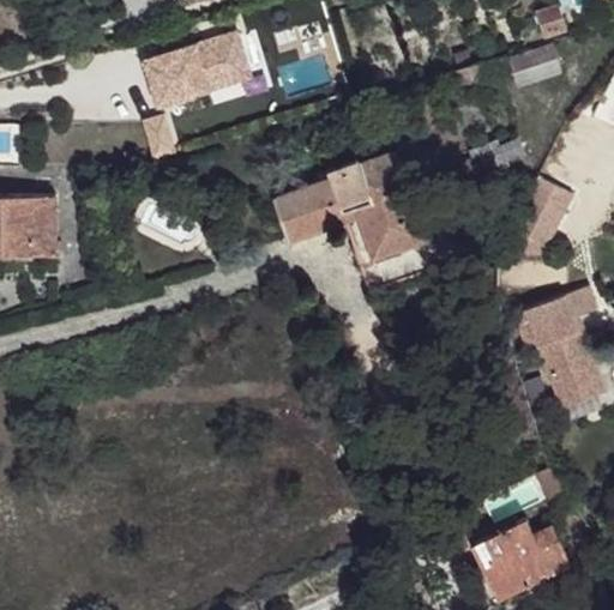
[(559,6),(536,14),(545,40),(567,32),(559,6)]
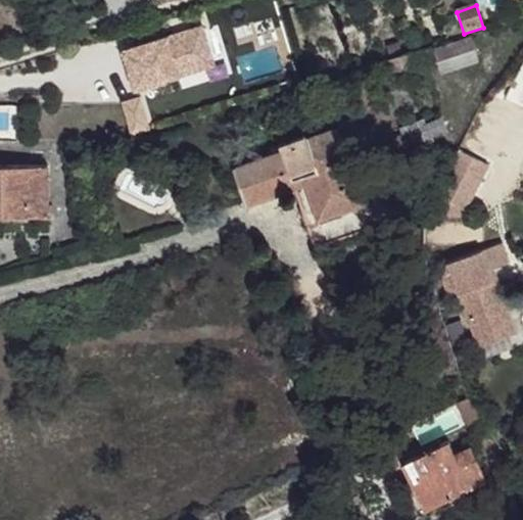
[(135,91),(212,67),(202,30),(124,54),(135,91)]
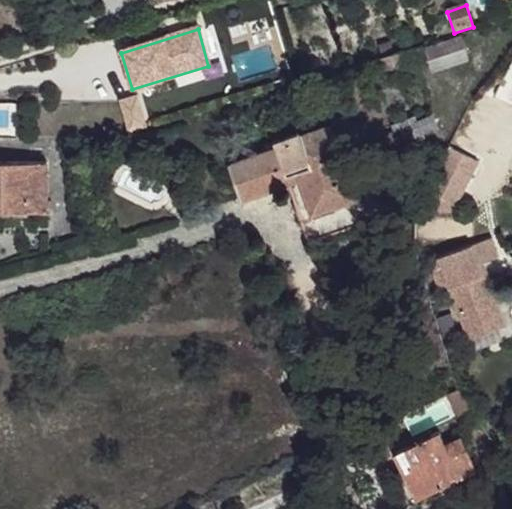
[(461,38),(426,49),(433,71),(468,59),(461,38)]
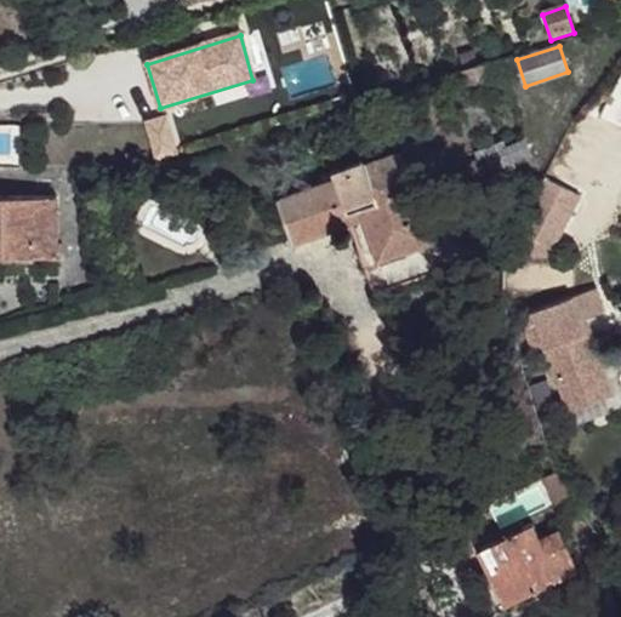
[(474,55),(459,60),(463,73),(465,72),(478,68),(474,55)]
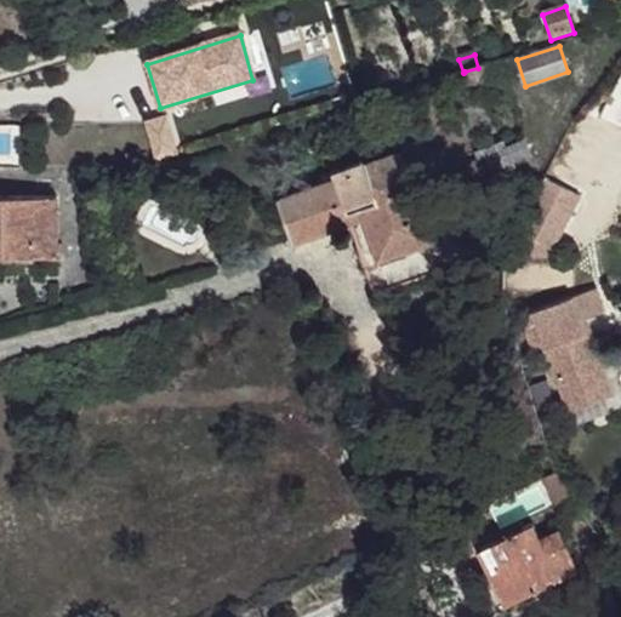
[(503,74),(500,61),(478,68),(465,72),(469,85),(503,74)]
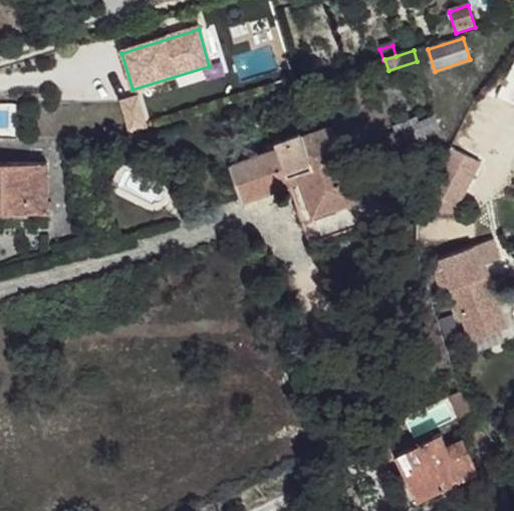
[(418,116),(399,123),(407,148),(426,141),(424,136),(438,131),(434,118),(420,123),(418,116)]
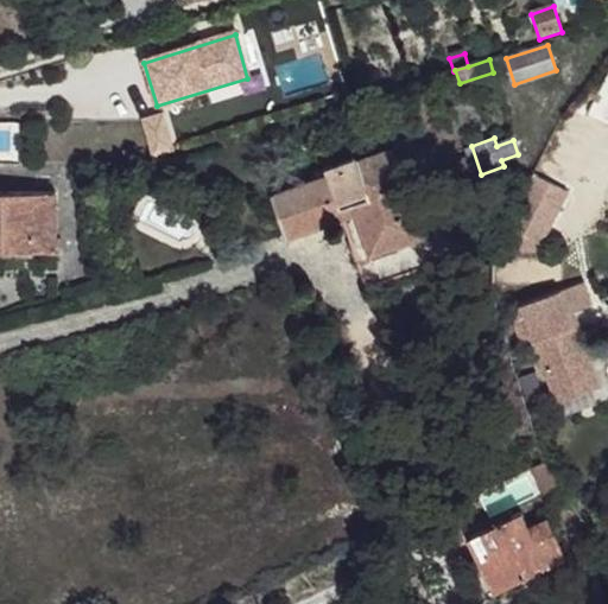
[(340,215),(354,210),(380,287),(434,269),(393,152),(356,164),(355,158),(325,169),(329,178),(271,197),(284,235),(282,236),(284,242),(304,235),(304,234),(342,221),(340,215)]
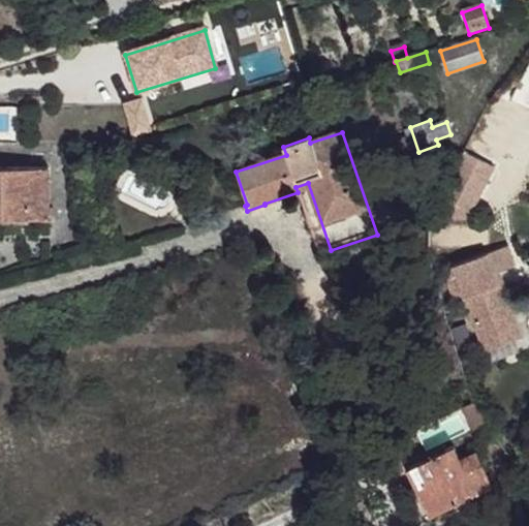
[(405,156),(415,153),(408,134),(399,138),(405,156)]
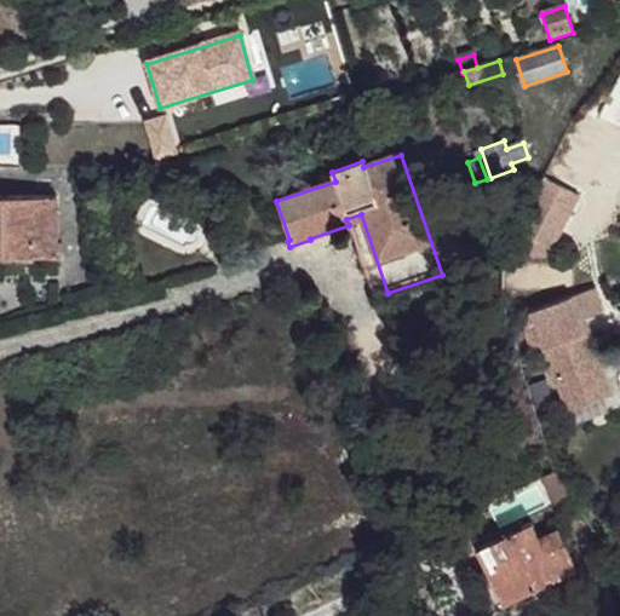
[(569,218),(579,197),(544,179),(533,200),(569,218)]
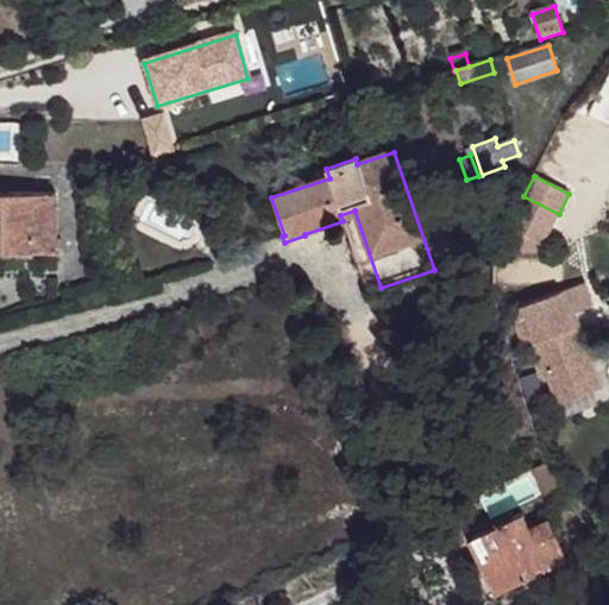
[(56,195),(0,195),(0,253),(56,254),(56,195)]
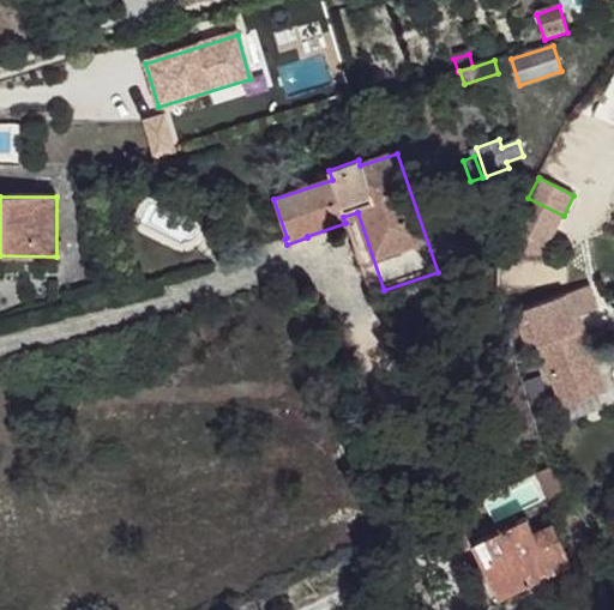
[(521,237),(547,251),(564,216),(528,198),(499,254),(521,255),(521,237)]
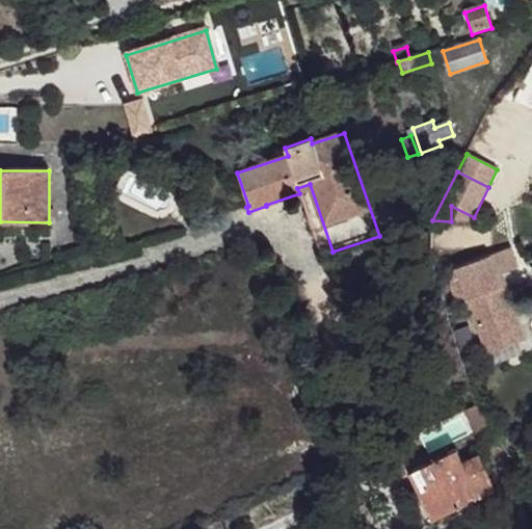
[(297,188),(320,256),(333,252),(310,184),(297,188)]
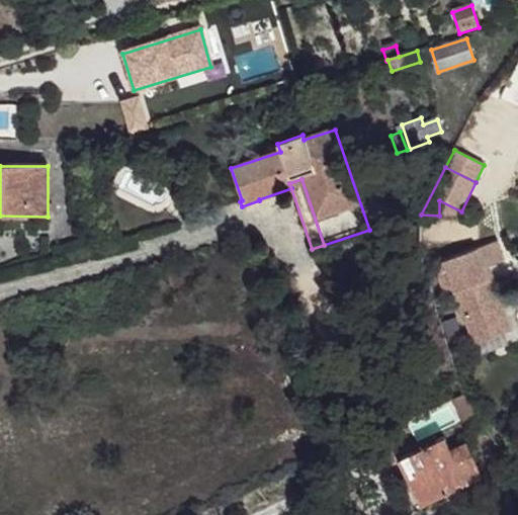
[(439,216),(461,211),(439,200),(439,216)]
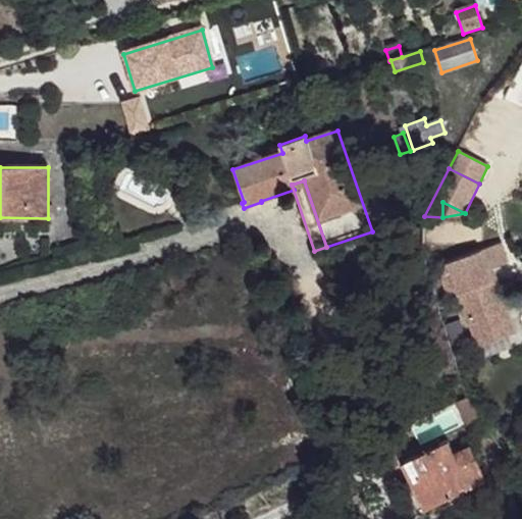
[(458,297),(477,349),(515,334),(490,270),(508,263),(501,244),(446,264),(447,267),(458,297)]
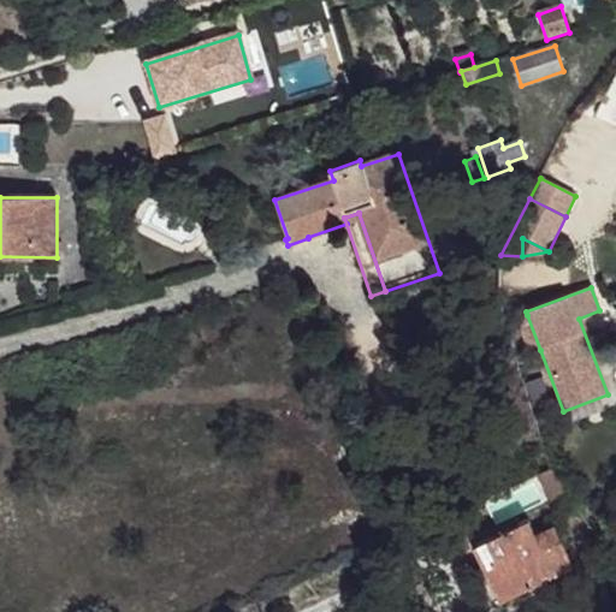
[(540,350),(527,315),(515,320),(528,354),(540,350)]
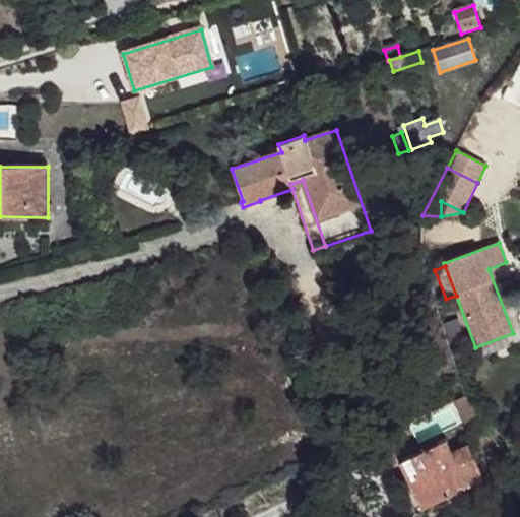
[(435,307),(426,309),(424,315),(428,320),(434,318),(434,316),(437,316),(435,307)]
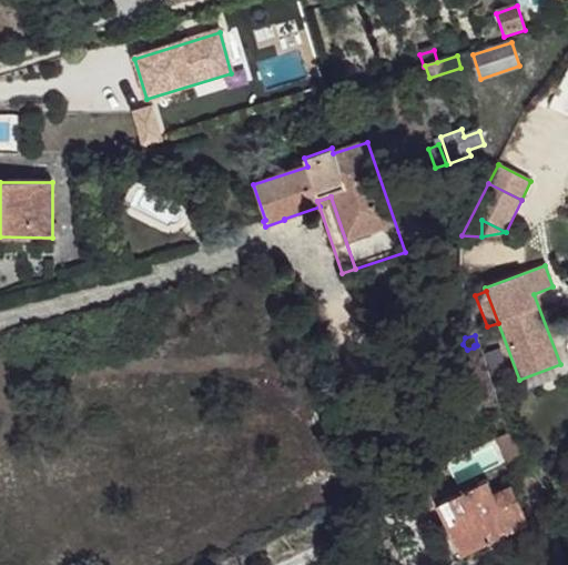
[(508,435),(495,442),(506,464),(523,456),(508,435)]
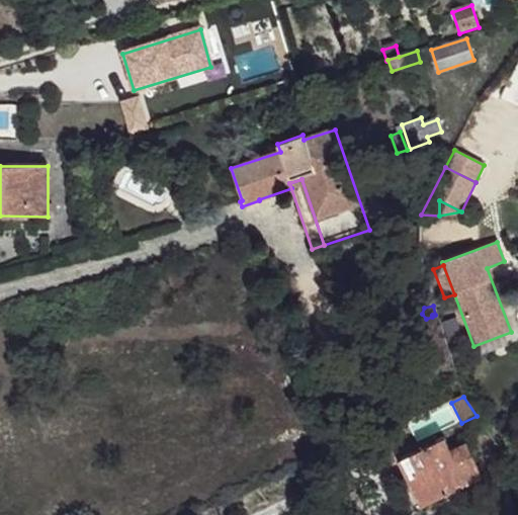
[(390,431),(380,435),(385,444),(395,439),(390,431)]
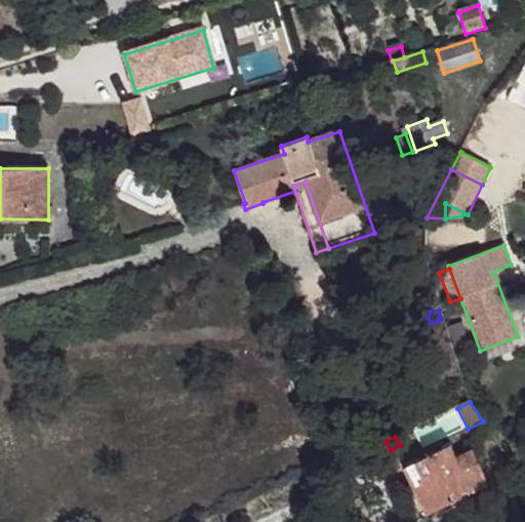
[(426,515),(489,484),(473,451),(457,458),(450,445),(403,468),(411,485),(407,488),(419,514),(425,512),(426,515)]
